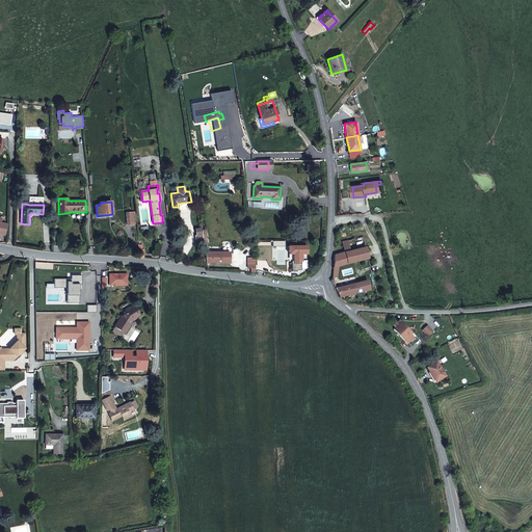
[(135,212),(126,213),(127,224),(136,223),(135,212)]
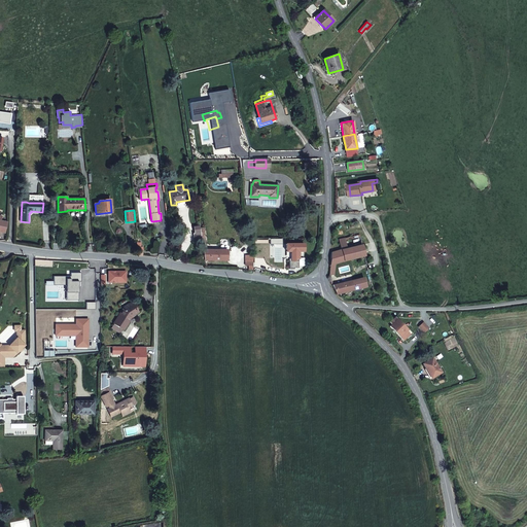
[(226,250),(206,250),(206,249),(206,248),(205,247),(206,247),(204,232),(201,233),(202,239),(204,260),(226,260),(226,250)]
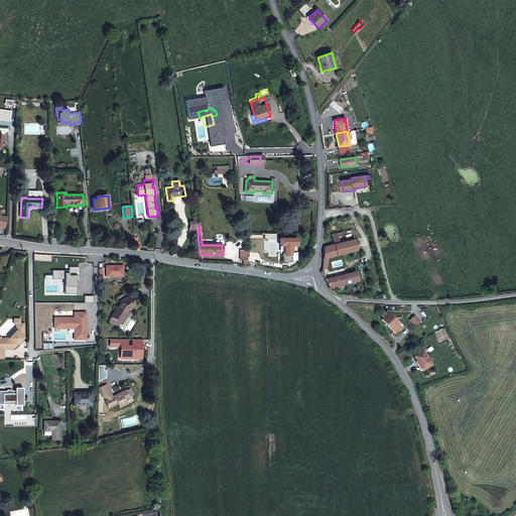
[(332,234),(334,244),(340,243),(338,233),(332,234)]
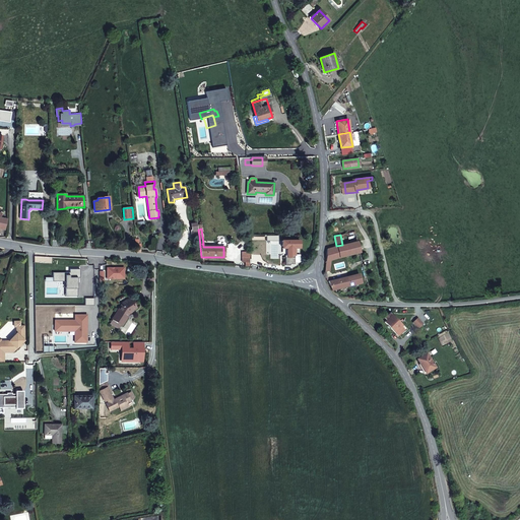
[(289,265),(289,258),(295,258),(295,248),(300,248),(300,241),(282,241),(282,249),(287,248),(287,258),(285,258),(285,265),(289,265)]
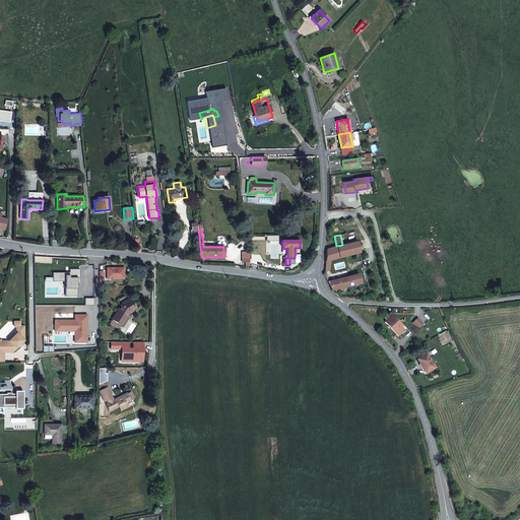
[(342,245),(336,246),(339,258),(361,253),(358,241),(342,245)]
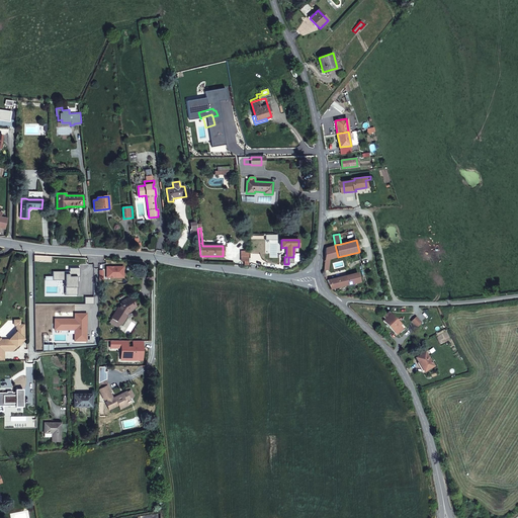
[(338,257),(335,245),(326,248),(324,261),(328,260),(330,260),(338,257)]
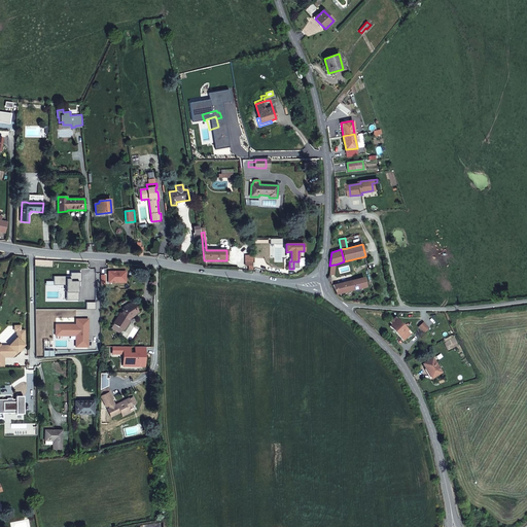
[(110,276),(110,281),(127,282),(127,270),(109,269),(109,276),(110,276)]
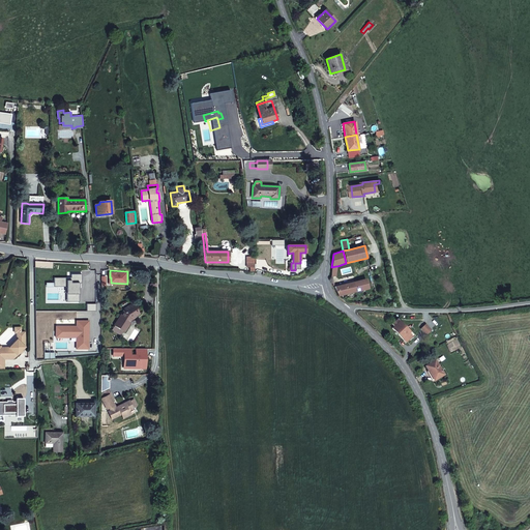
[(67,275),(54,276),(54,281),(58,281),(58,285),(66,285),(66,291),(71,291),(71,300),(79,300),(79,282),(82,282),(82,272),(70,272),(70,275),(70,278),(67,278),(67,275)]
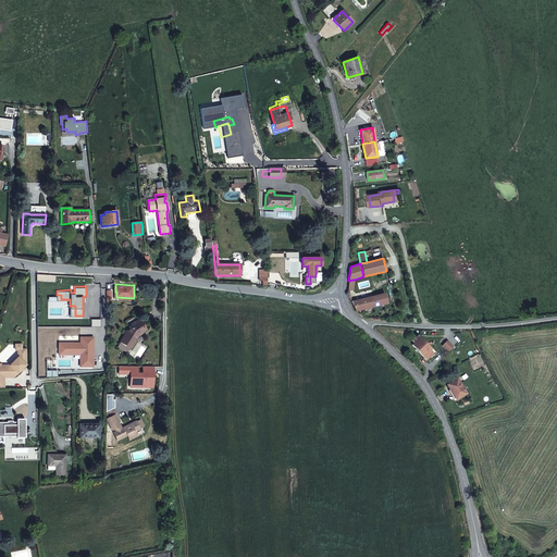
[(385,294),(350,301),(355,311),(387,304),(385,294)]
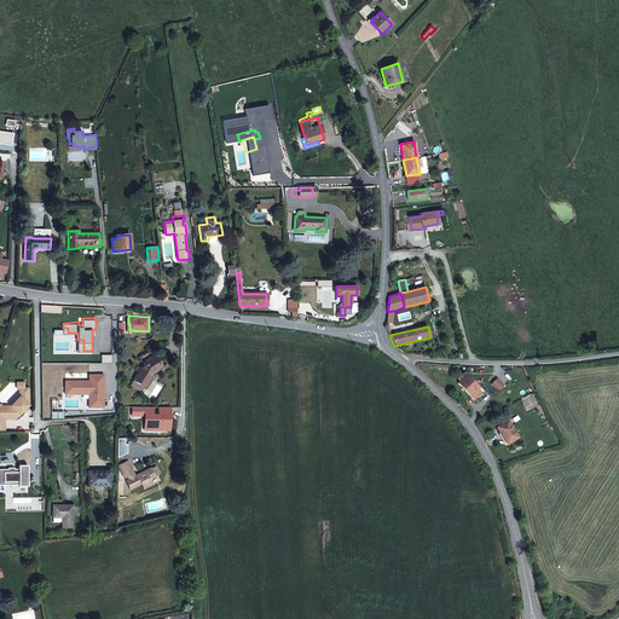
[(163,366),(155,356),(144,363),(133,381),(144,387),(145,387),(154,372),(163,366)]
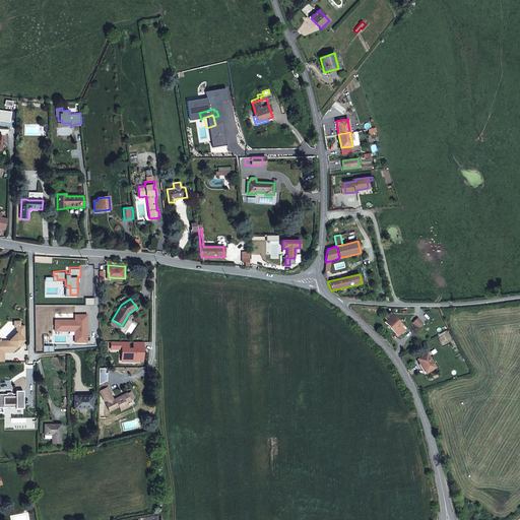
[(400,326),(401,325),(389,313),(384,318),(386,320),(384,322),(397,335),(402,331),(398,328),(400,326)]
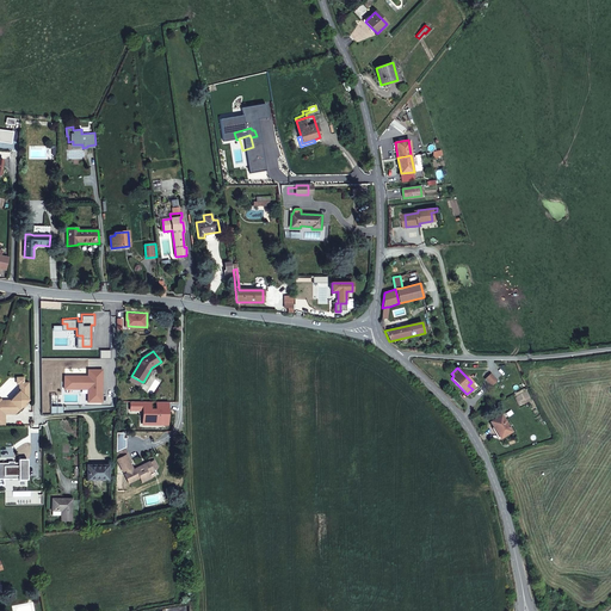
[(65,375),(65,381),(69,381),(69,388),(87,388),(87,401),(102,401),(102,369),(88,369),(88,375),(65,375)]
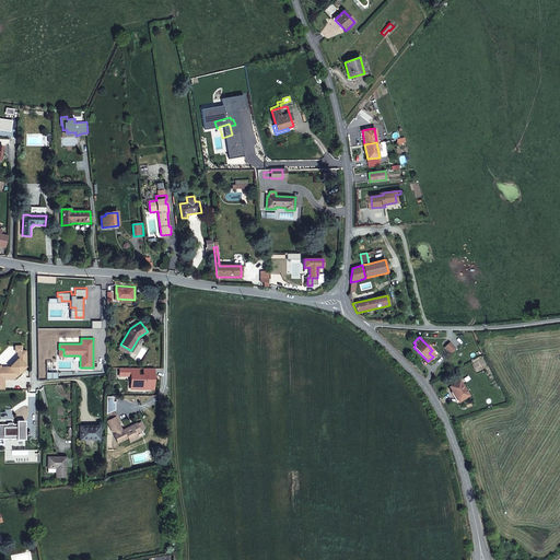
[(455,349),(450,342),(445,348),(451,353),(455,349)]
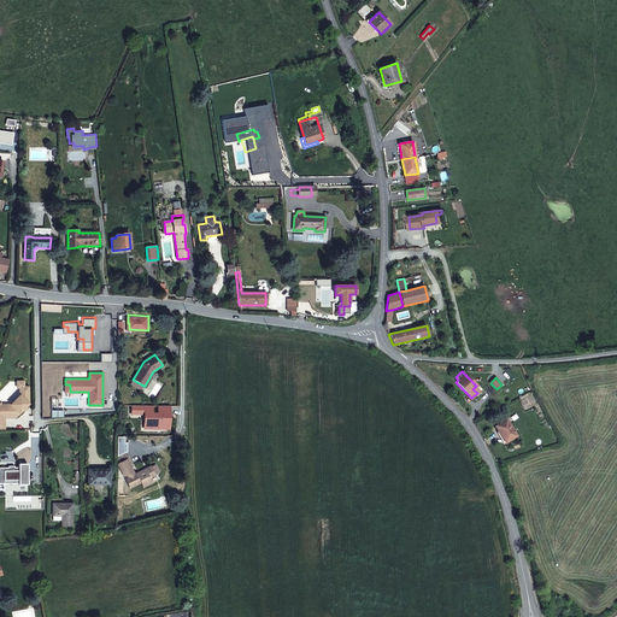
[(144,386),(133,380),(130,383),(141,391),(144,386)]
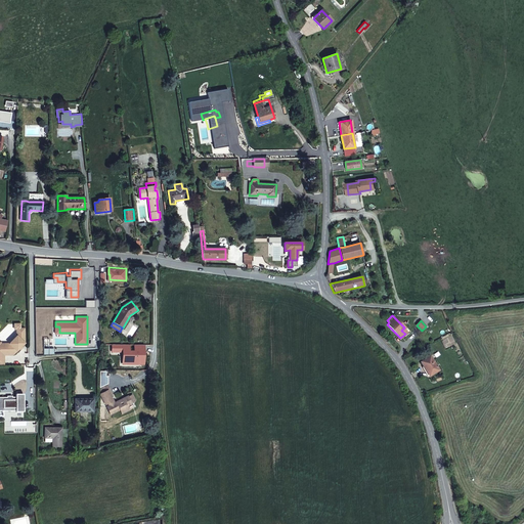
[(0,364),(4,365),(4,354),(13,354),(19,348),(22,345),(25,343),(24,329),(19,329),(19,323),(14,323),(14,329),(16,329),(16,336),(9,344),(1,344),(0,344),(0,364)]
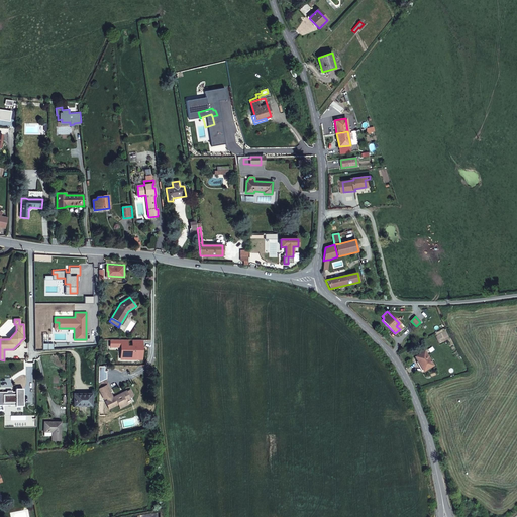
[(432,366),(424,351),(415,357),(423,371),(432,366)]
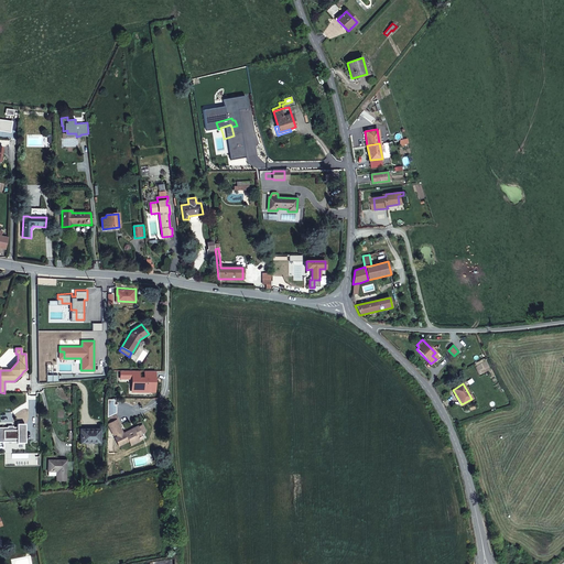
[(144,432),(141,425),(138,426),(122,434),(119,426),(120,425),(116,415),(114,416),(107,420),(107,423),(108,424),(114,435),(117,434),(118,437),(116,438),(119,446),(129,441),(131,445),(139,442),(137,437),(141,434),(141,433),(144,432)]
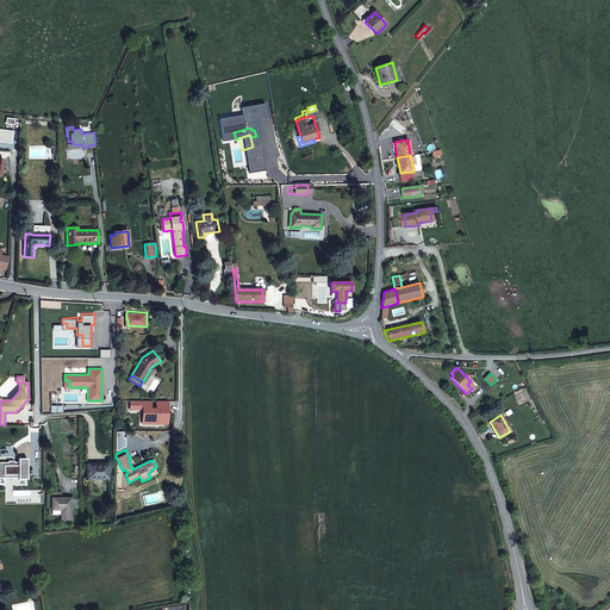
[(4,462),(0,461),(0,478),(4,478),(4,475),(19,475),(19,479),(27,479),(26,459),(18,459),(18,462),(14,464),(14,462),(8,462),(8,464),(4,464),(4,462)]
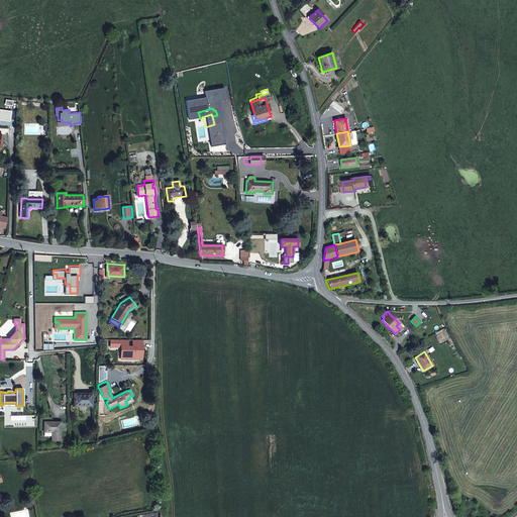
[(92,394),(81,394),(81,396),(75,396),(75,406),(92,406),(92,394)]
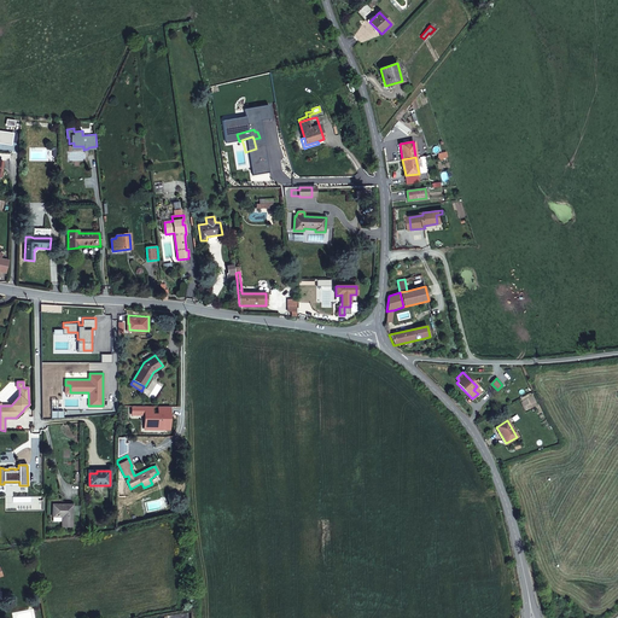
[(73,505),(53,505),(53,517),(63,517),(62,522),(62,526),(71,526),(71,517),(73,517),(73,505)]
